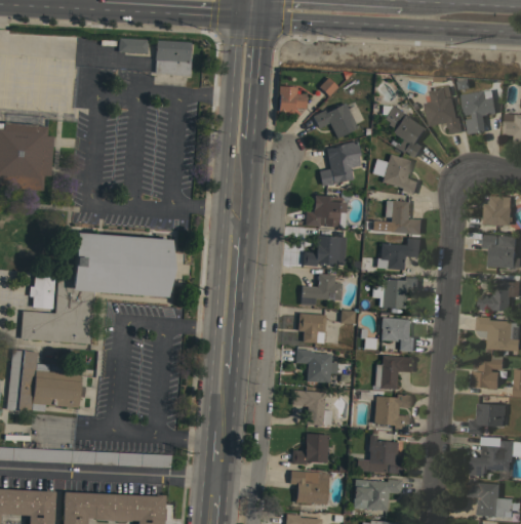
[(120,38),(150,40),(149,53),(119,52),(120,38)]
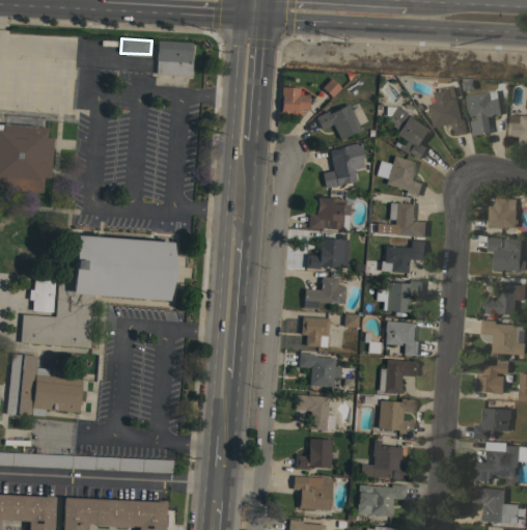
[(193,53),(195,53),(193,77),(158,75),(159,61),(158,61),(160,42),(194,44),(193,53)]
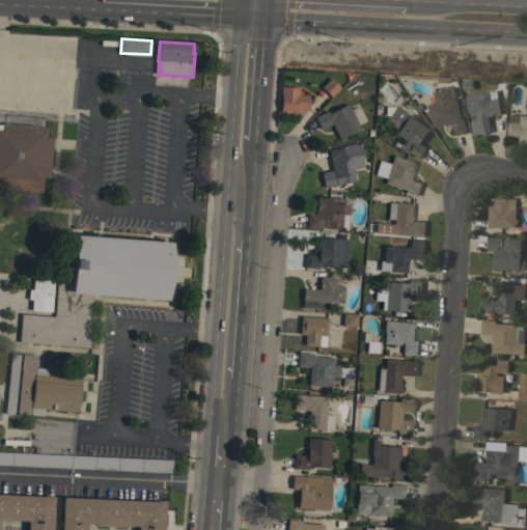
[(153,60),(120,59),(119,72),(151,73),(153,60)]
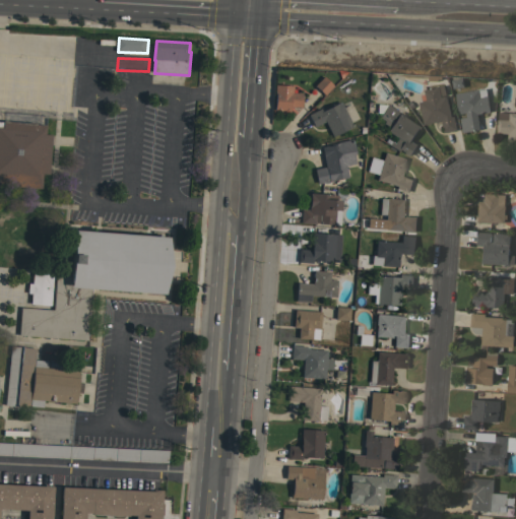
[(326,77),(335,86),(326,95),(317,86),(326,77)]
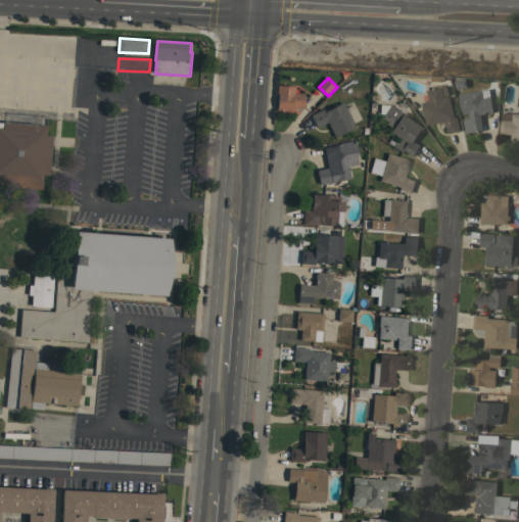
[(297,87),(296,94),(307,94),(305,108),(294,107),(294,109),(279,108),(280,95),(279,95),(279,86),(297,87)]
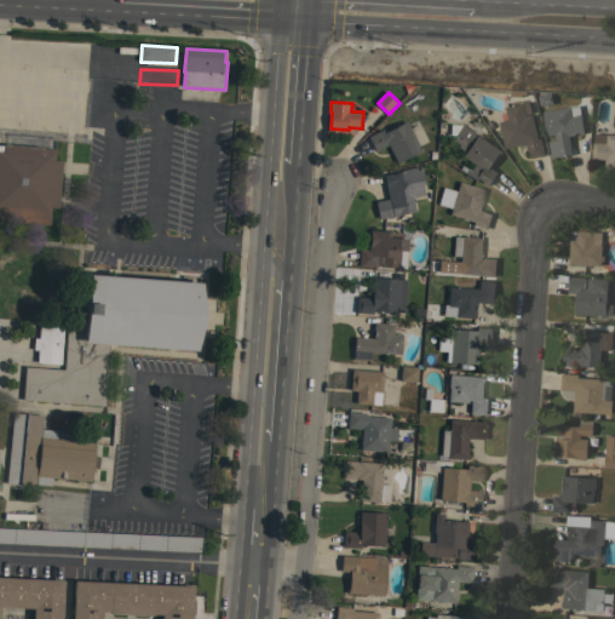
[(505,114),(510,113),(509,108),(532,102),(535,115),(536,115),(541,139),(545,139),(549,155),(533,159),(529,144),(510,149),(504,122),(507,121),(505,114)]
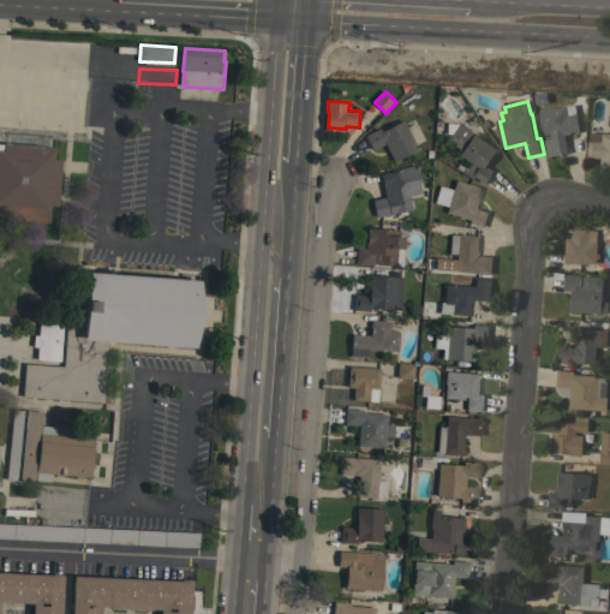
[(542,111),(579,105),(584,133),(568,136),(572,154),(550,158),(548,141),(556,139),(555,135),(546,136),(542,111)]
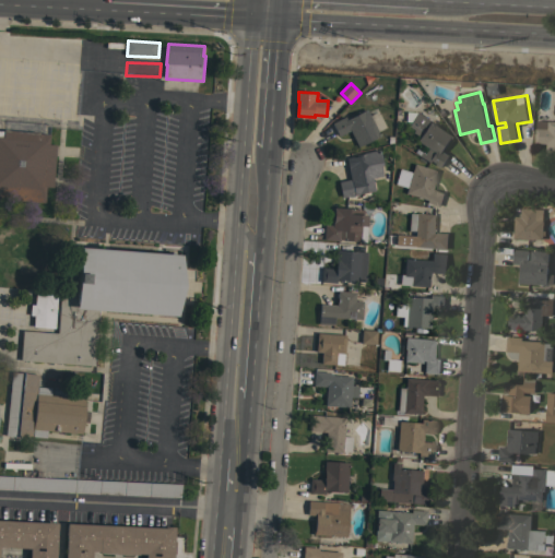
[(382,137),(361,147),(352,131),(341,137),(334,123),(347,117),(349,120),(369,109),(382,137)]
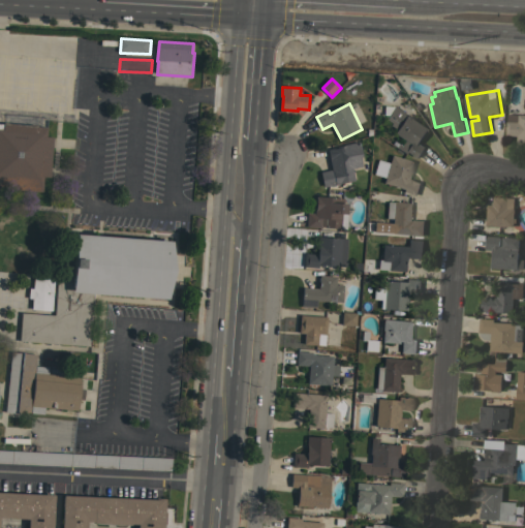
[(423,145),(428,148),(420,159),(409,153),(408,154),(399,148),(395,145),(397,142),(401,145),(401,144),(404,146),(407,141),(397,133),(402,124),(391,117),(391,116),(385,116),(387,106),(397,107),(397,106),(432,129),(423,145)]
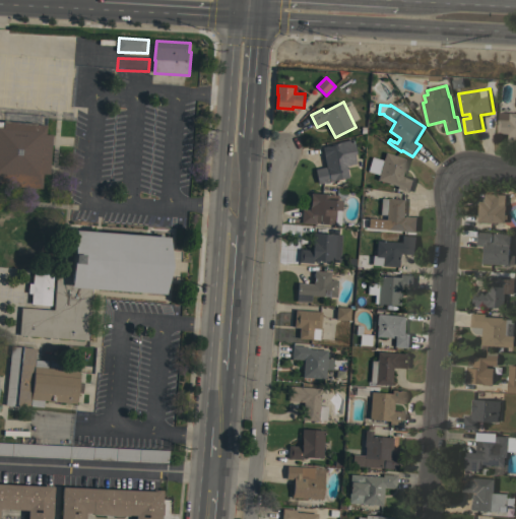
[(515,140),(511,140),(511,134),(501,133),(501,120),(502,120),(502,113),(515,113),(515,140)]
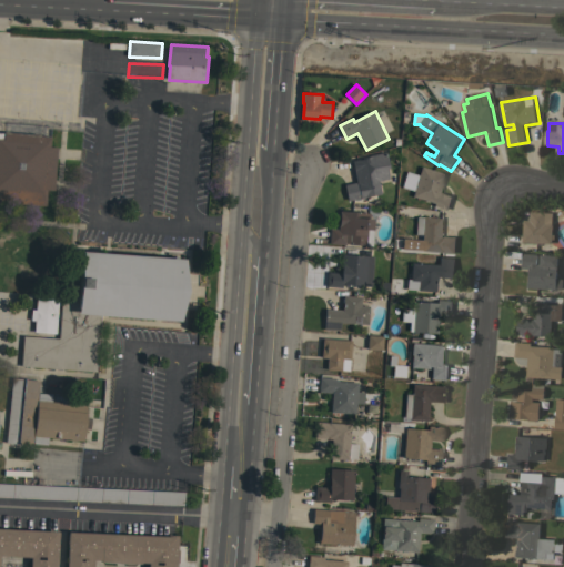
[(0,133),(6,134),(6,133),(42,135),(42,137),(52,138),(52,148),(59,148),(56,191),(49,191),(48,206),(0,202),(0,133)]
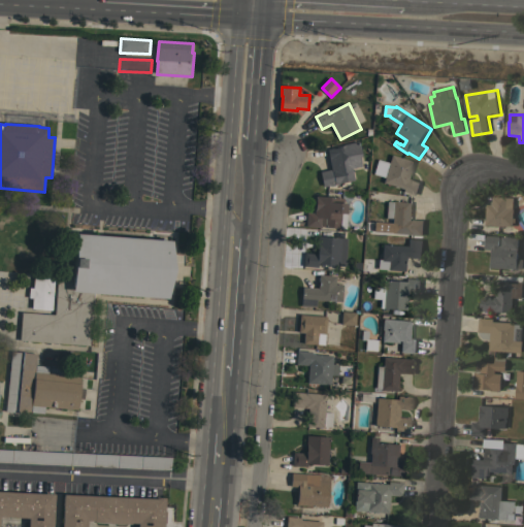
[(322,172),(336,169),(333,152),(339,151),(338,147),(347,145),(347,144),(361,142),(364,157),(361,158),(363,167),(354,169),(356,180),(325,187),(322,172)]
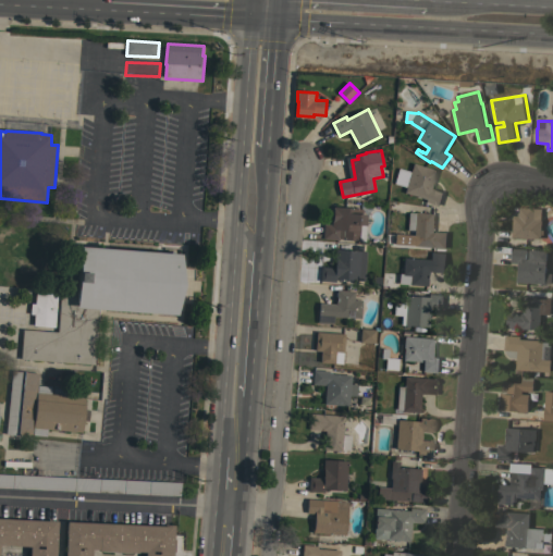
[(439,171),(433,189),(445,193),(442,207),(428,202),(428,199),(407,193),(408,188),(396,184),(401,169),(413,172),(415,163),(439,171)]
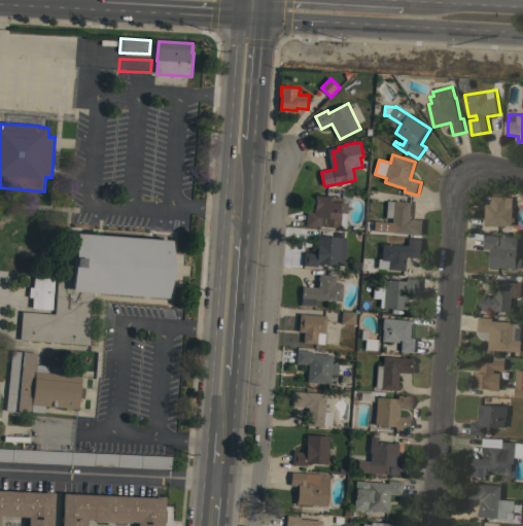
[(308,212),(316,213),(317,196),(344,198),(344,203),(348,203),(347,213),(349,213),(348,229),(322,226),(322,228),(307,226),(308,212)]
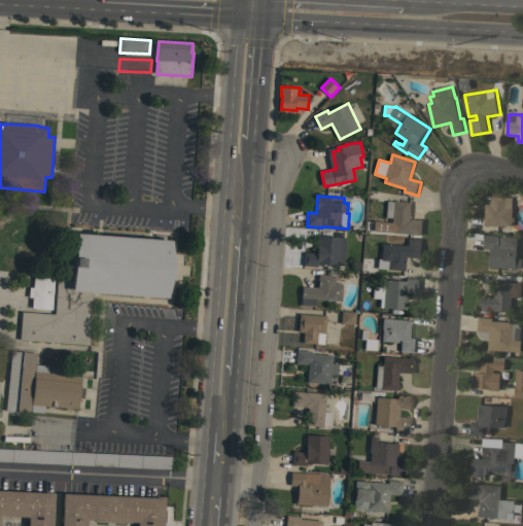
[(487,225),(488,205),(494,205),(494,197),(515,198),(515,209),(515,218),(517,218),(517,222),(515,222),(515,226),(487,225)]
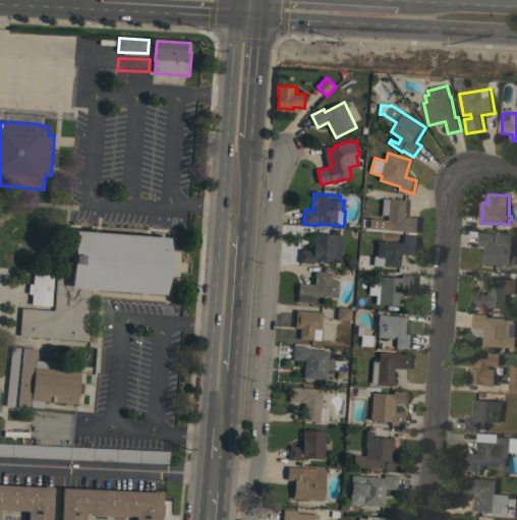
[(388,230),(390,213),(384,213),(385,199),(391,199),(407,200),(406,217),(420,218),(419,233),(388,230)]
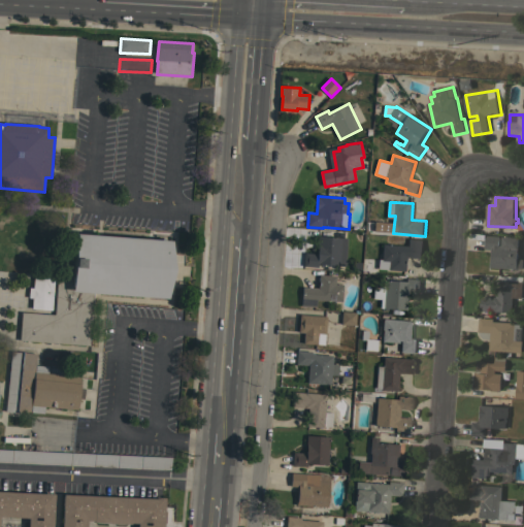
[(173,241),(168,299),(96,294),(93,347),(22,341),(24,313),(57,316),(60,282),(69,283),(70,268),(75,268),(78,234),(173,241)]
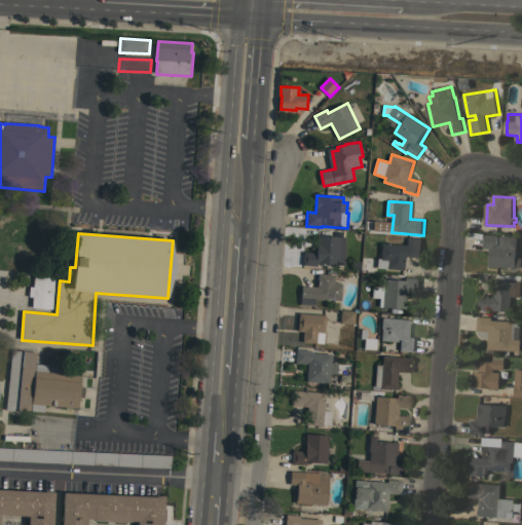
[(346,266),(319,264),(319,267),(304,266),(305,253),(318,253),(319,244),(318,244),(319,235),(348,238),(346,266)]
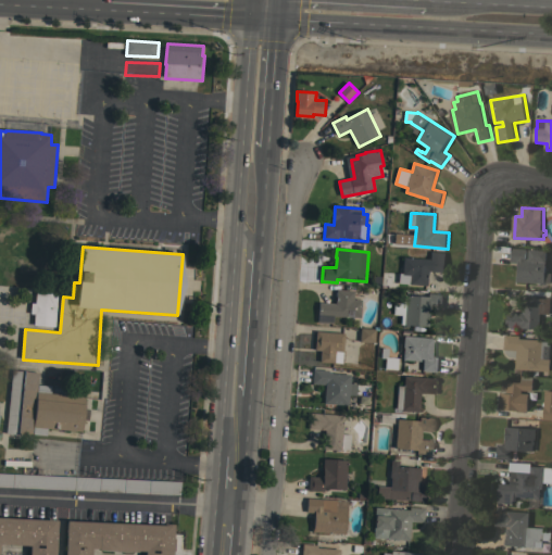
[(549,251),(548,273),(550,273),(549,285),(518,281),(521,264),(513,263),(514,249),(529,250),(528,259),(531,260),(532,250),(549,251)]
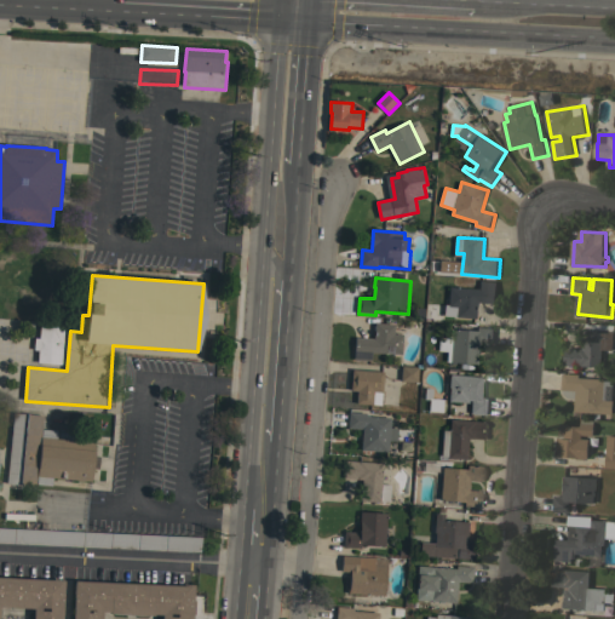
[(482,281),(499,282),(498,304),(478,303),(477,319),(460,317),(460,319),(446,317),(447,305),(450,305),(452,287),(482,290),(482,281)]
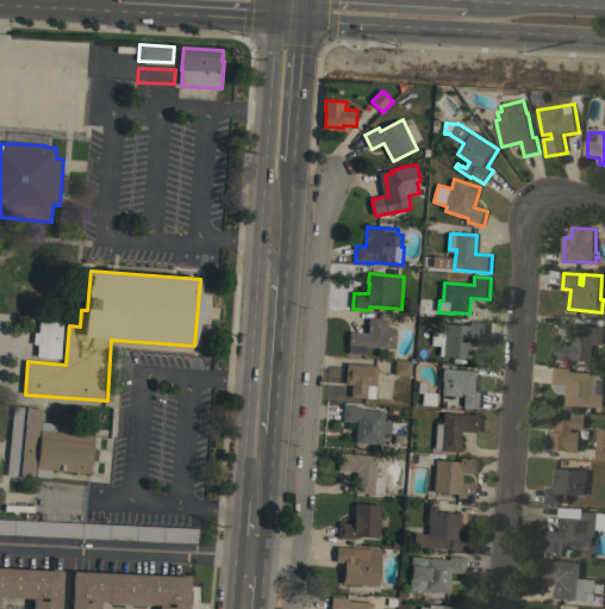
[(351,333),(370,334),(372,318),(390,319),(390,329),(399,330),(398,349),(368,347),(367,355),(350,355),(351,333)]
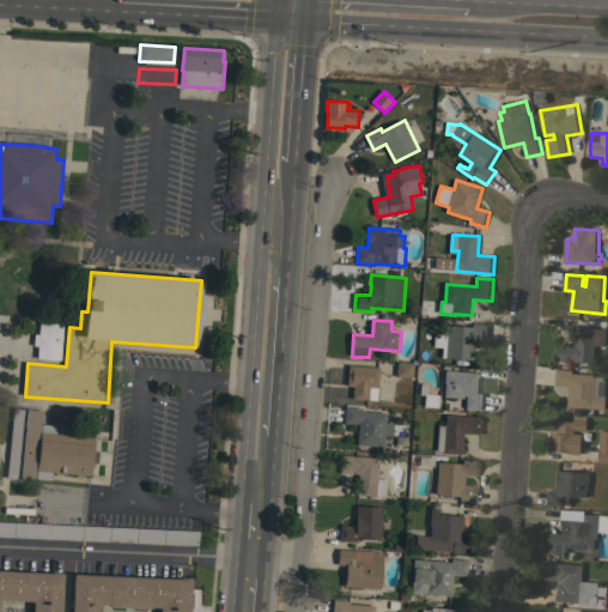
[(579,362),(579,363),(560,362),(561,344),(578,345),(579,327),(581,326),(582,326),(582,320),(607,322),(607,347),(597,346),(596,363),(579,362)]
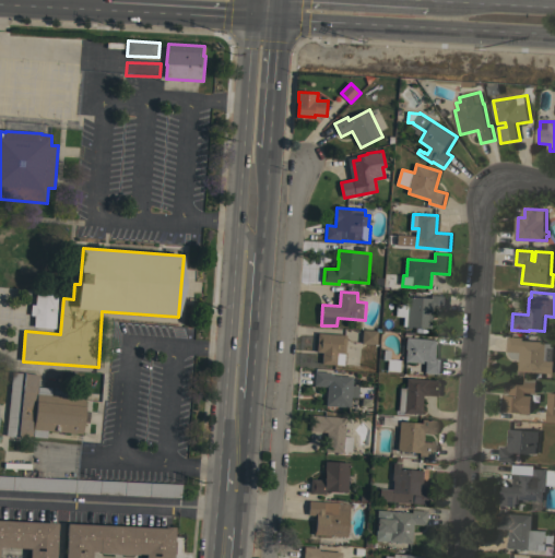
[(35,328),(36,317),(33,316),(33,305),(37,306),(38,294),(60,296),(57,329),(35,328)]
